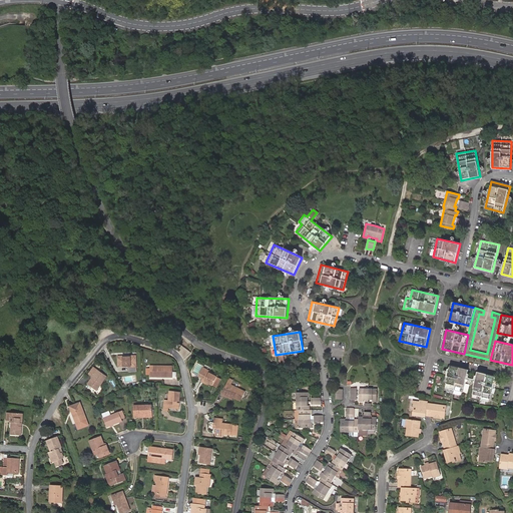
[(133,355),(115,356),(116,366),(126,365),(126,370),(134,370),(133,355)]
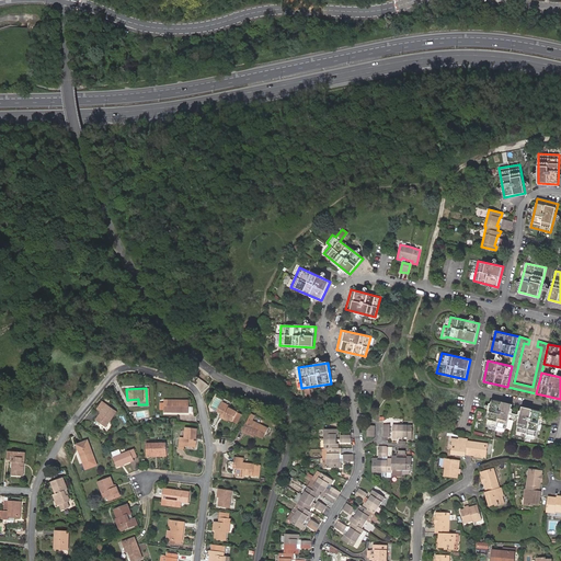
[(216,397),(210,408),(217,412),(221,403),(222,402),(224,400),(216,397)]
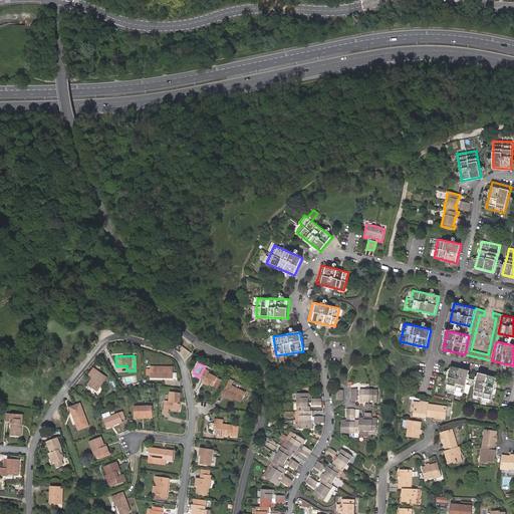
[(171,365),(148,365),(148,375),(171,375),(171,365)]
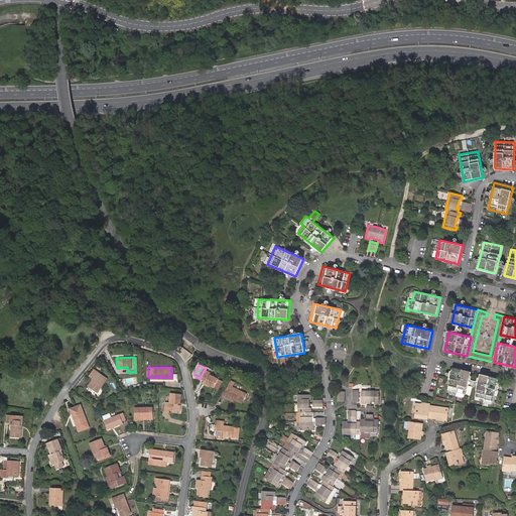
[(454,368),(448,390),(458,392),(457,396),(464,398),(465,394),(467,395),(466,395),(471,396),(473,388),(469,387),(472,373),(454,368)]
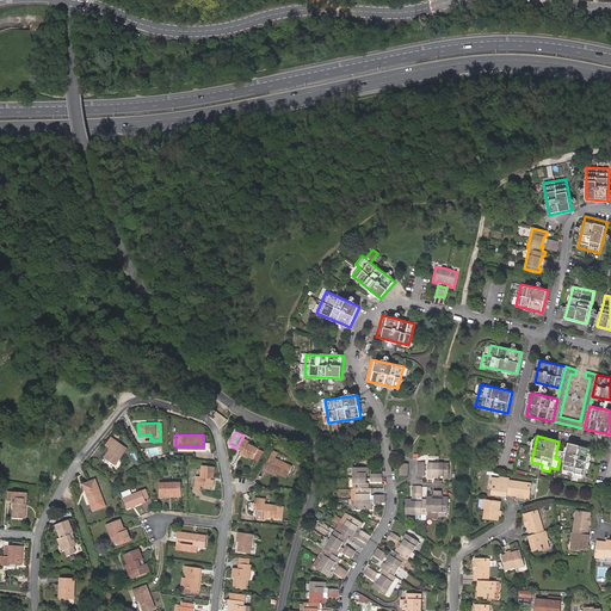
[(123,446),(107,437),(102,445),(106,448),(100,457),(111,464),(123,446)]
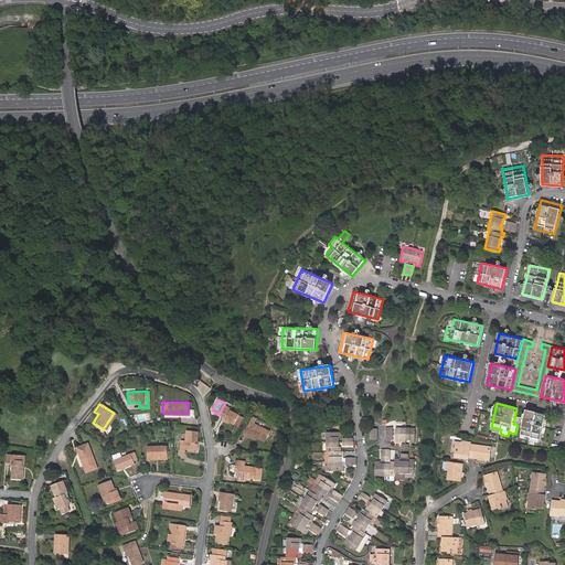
[(234,425),(240,415),(231,412),(232,409),(224,405),(223,406),(219,415),(223,417),(226,418),(225,420),(230,423),(234,425)]
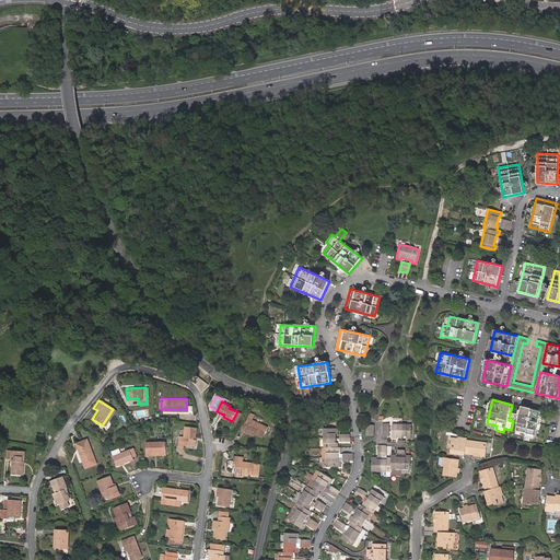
[(522,407),(515,431),(525,433),(524,436),(533,439),(533,435),(535,435),(536,430),(538,430),(540,424),(538,424),(541,411),(522,407)]
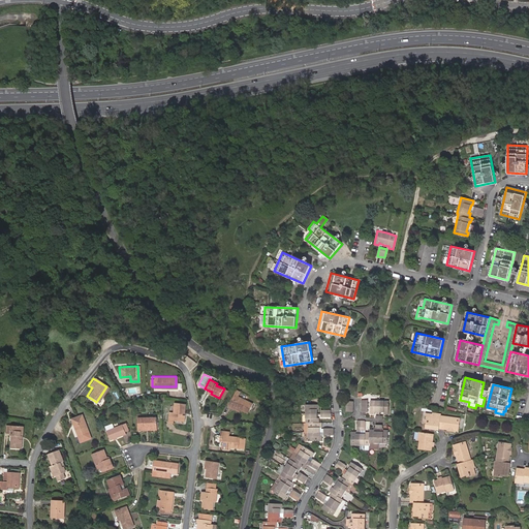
[(224,389),(219,398),(223,400),(228,391),(224,389)]
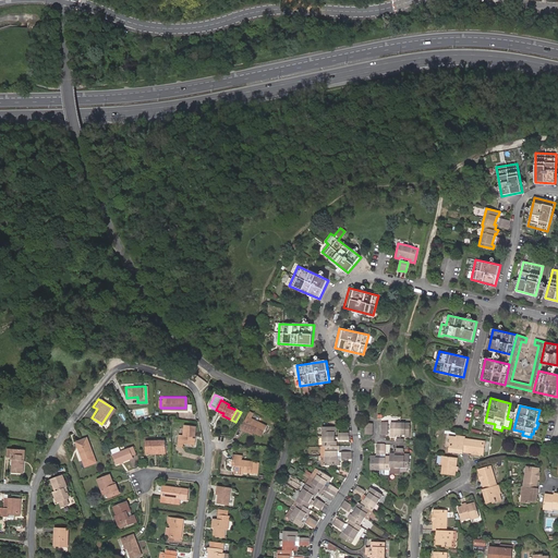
[(250,412),(247,415),(252,417),(251,420),(259,424),(262,419),(250,412)]
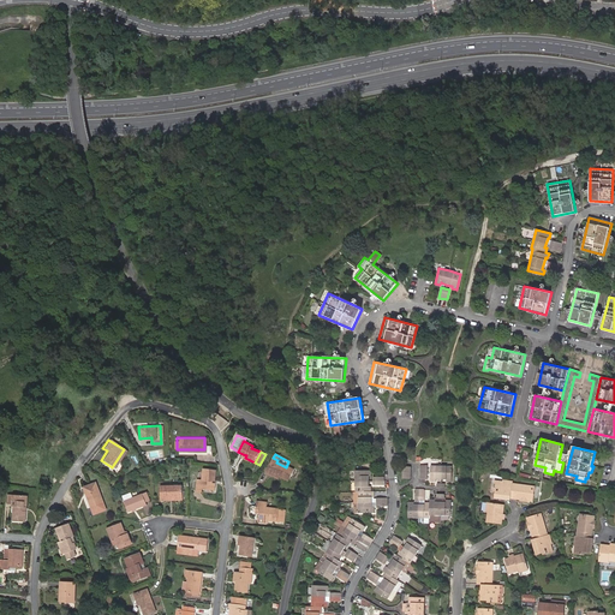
[(278,460),(273,458),(264,473),(269,477),(272,473),(279,478),(288,482),(291,477),(293,471),(286,467),(276,463),(278,460)]
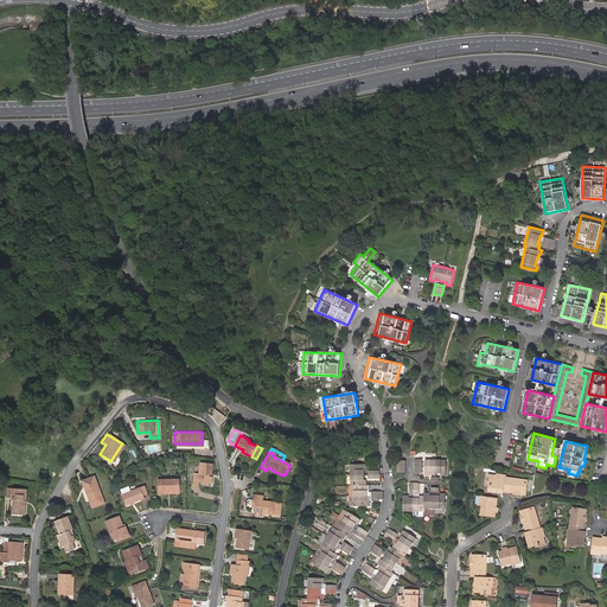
[(445,460),(423,460),(423,475),(429,475),(429,473),(439,473),(439,475),(443,475),(445,460)]
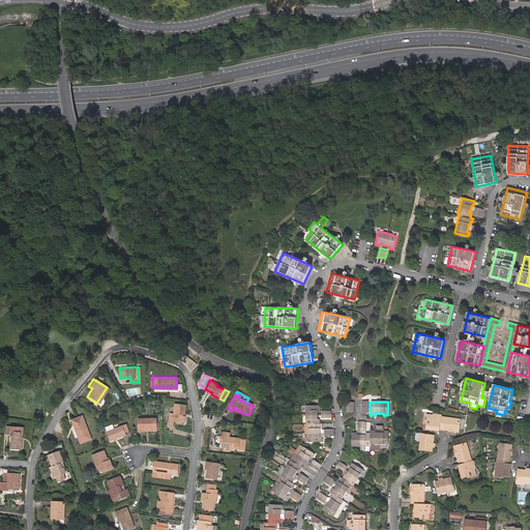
[(183,404),(173,403),(172,412),(169,412),(168,421),(172,421),(172,418),(182,419),(183,404)]
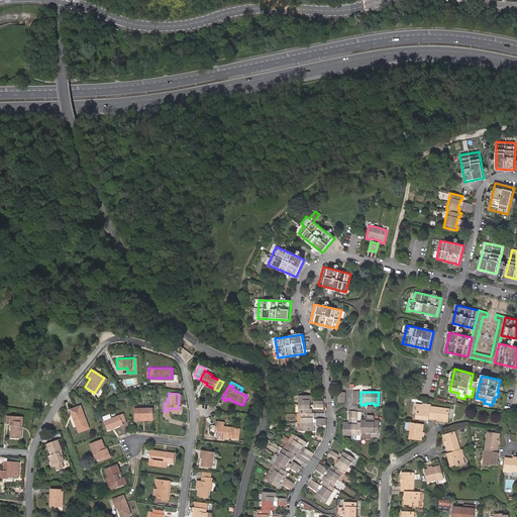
[(314,432),(314,427),(313,427),(313,423),(314,423),(315,423),(315,426),(325,426),(325,419),(315,419),(314,419),(314,418),(314,414),(311,414),(311,409),(309,409),(309,401),(311,401),(311,396),(298,396),(298,413),(297,414),(297,423),(301,423),(301,432),(314,432)]
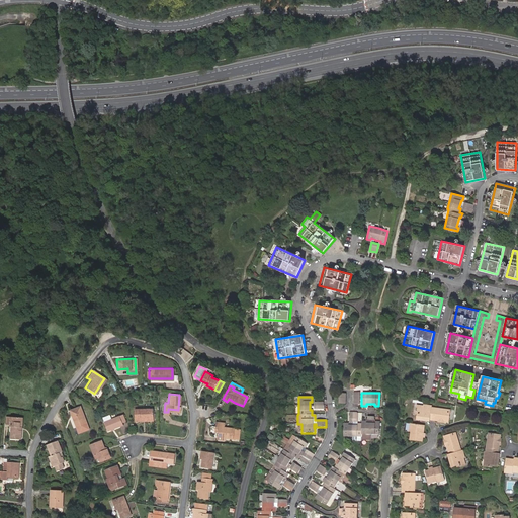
[(432,409),(432,407),(423,406),(423,407),(417,407),(415,415),(417,415),(417,420),(419,420),(423,421),(423,418),(426,418),(426,420),(430,420),(432,409)]
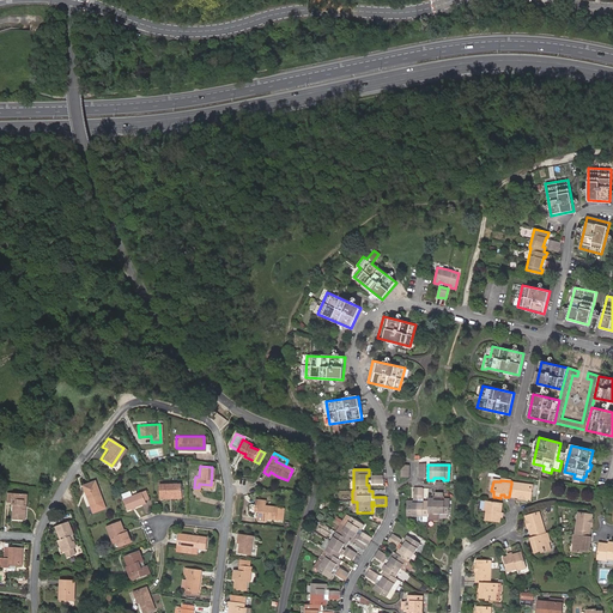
[(93,481),(82,486),(89,505),(101,501),(93,481)]
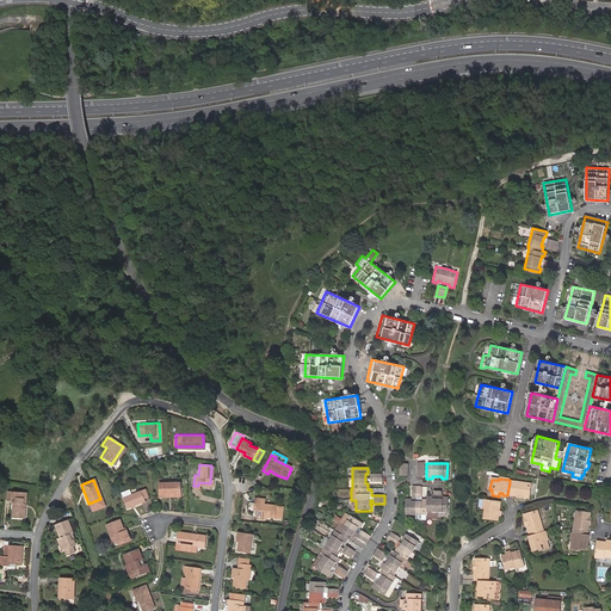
[(524,499),(530,499),(531,489),(529,488),(529,485),(510,482),(507,495),(519,498),(519,500),(524,500),(524,499)]
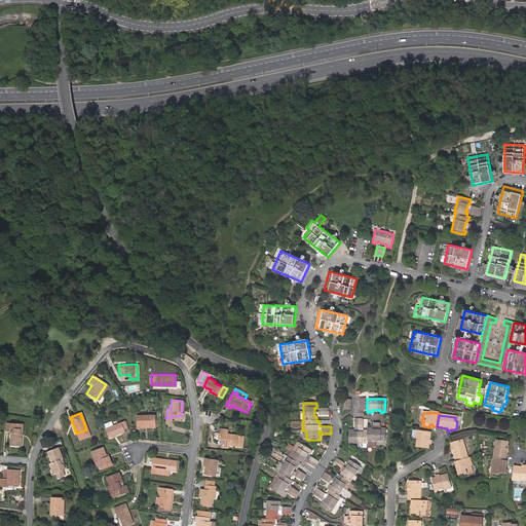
[(139,426),(153,427),(154,417),(135,416),(134,427),(139,428),(139,426)]
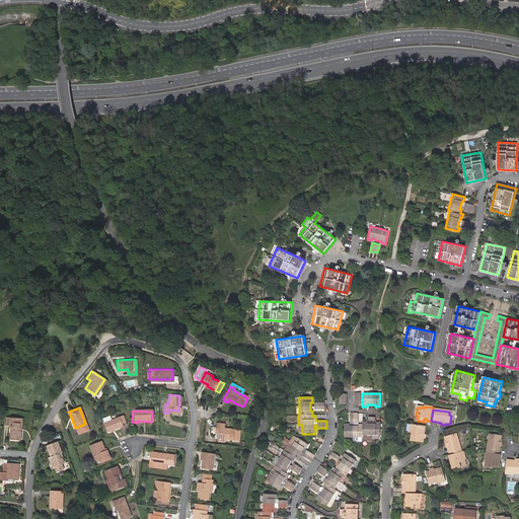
[(103,423),(106,432),(123,426),(119,417),(110,420),(109,415),(101,418),(103,423)]
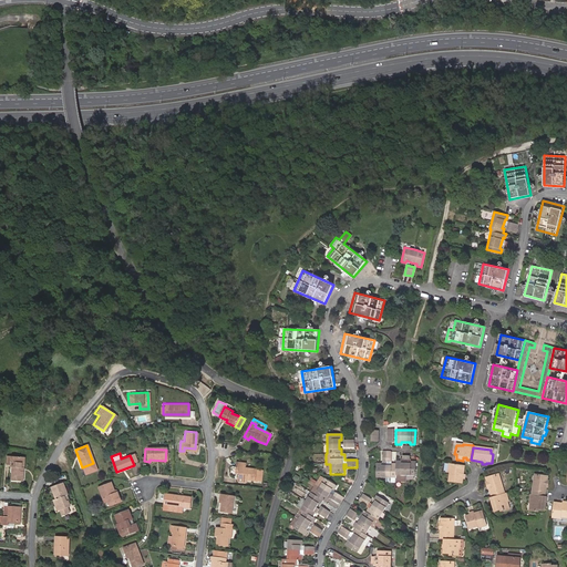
[(18,465),(18,455),(3,454),(2,462),(7,463),(7,465),(9,465),(8,478),(19,480),(19,468),(16,468),(16,466),(18,465)]
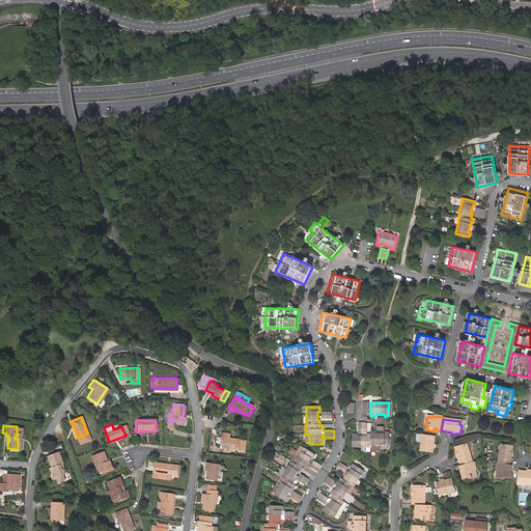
[(382,429),(382,427),(382,426),(376,426),(376,427),(376,428),(374,428),(374,430),(370,430),(370,434),(366,434),(366,437),(357,437),(357,434),(353,434),(353,447),(370,447),(370,444),(379,444),(388,444),(388,430),(384,430),(384,434),(379,432),(379,429),(382,429)]
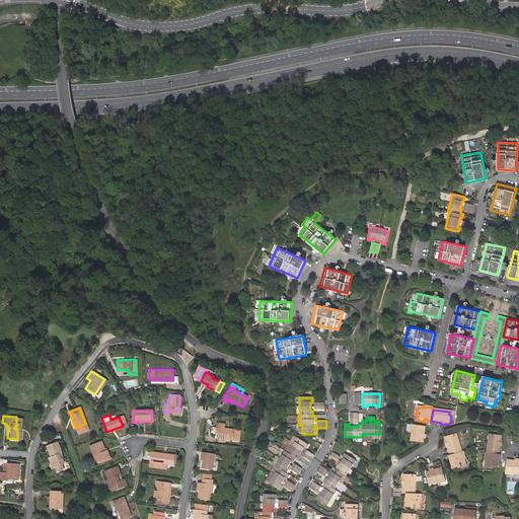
[(220,423),(216,422),(216,427),(219,427),(218,432),(217,439),(226,440),(226,438),(239,440),(240,429),(225,428),(225,423),(220,423)]
